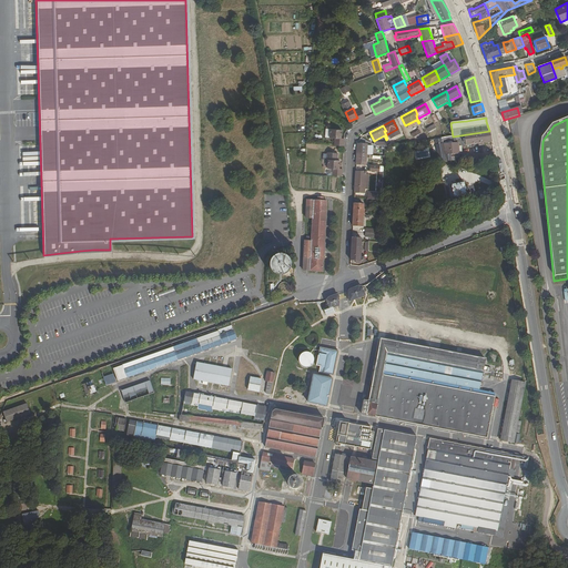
[(342,130),(326,129),(325,138),(335,138),(342,138),(342,130)]
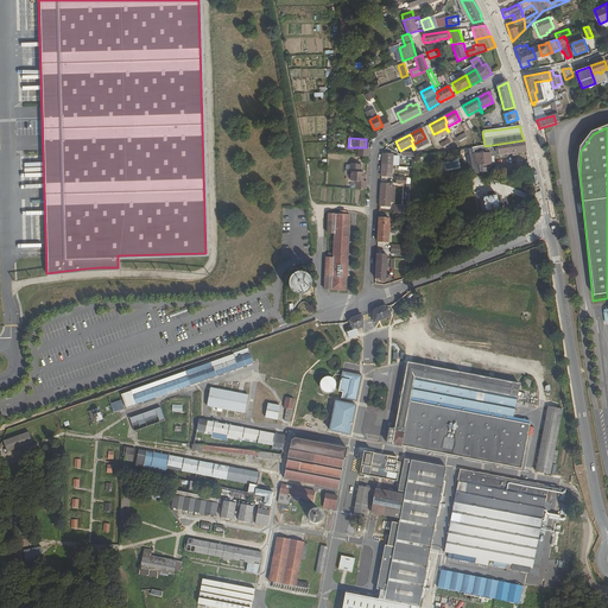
[(499,156),(526,152),(524,140),(485,146),(474,147),(475,151),(475,152),(496,150),(496,152),(499,152),(499,156)]
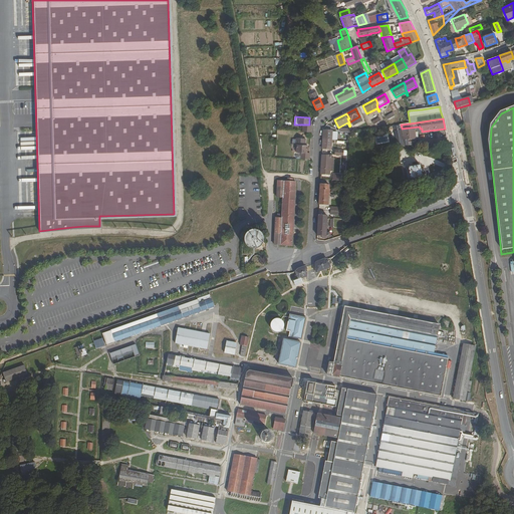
[(332,132),(323,131),(323,139),(332,140),(332,141),(334,141),(334,133),(332,133),(332,132)]
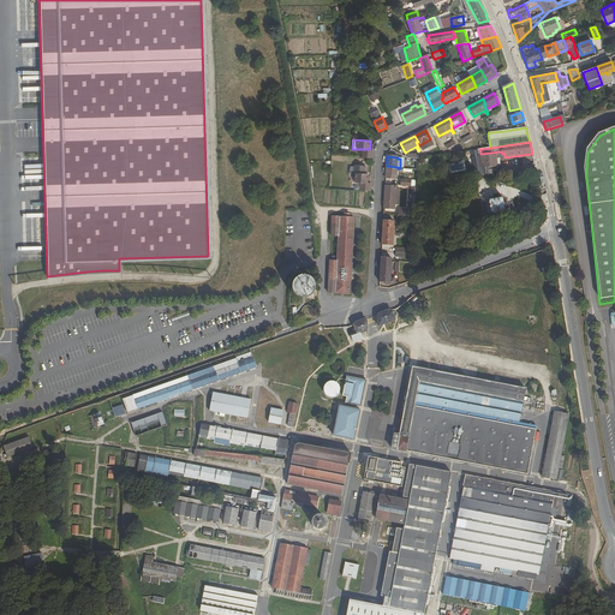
[(354,173),(356,173),(356,183),(362,183),(368,184),(368,174),(365,174),(365,166),(354,166),(354,173)]
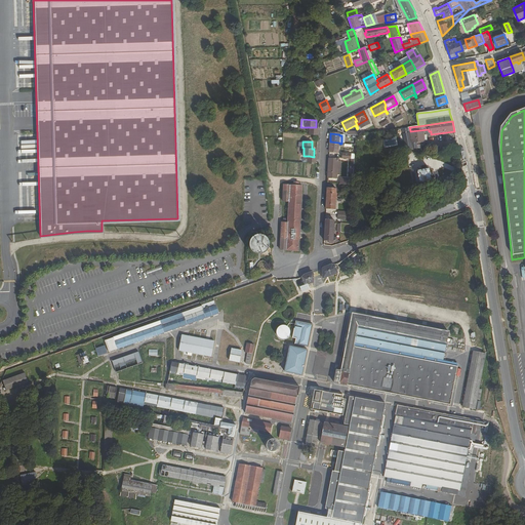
[(339,143),(330,142),(329,153),(338,153),(339,144),(339,143)]
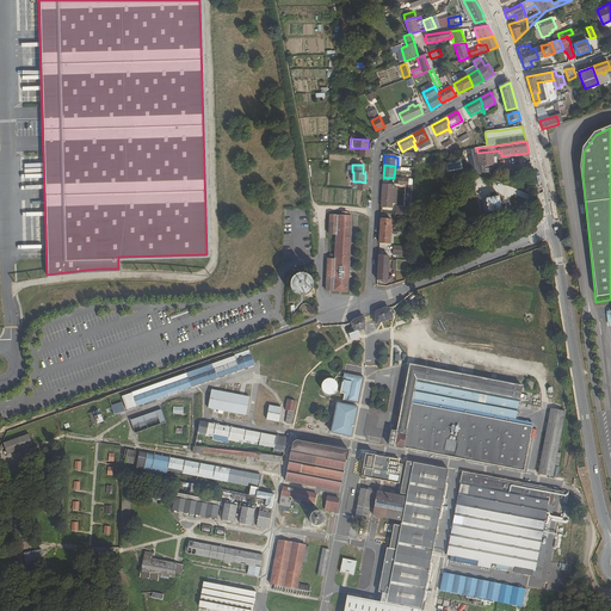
[(383,185),(382,208),(393,208),(393,203),(396,204),(397,189),(396,189),(396,186),(394,186),(383,185)]
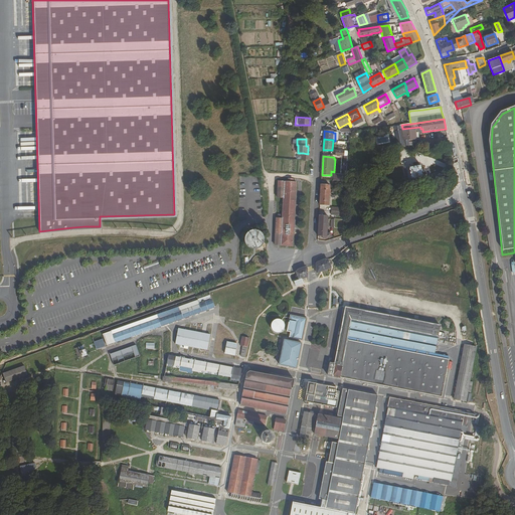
[(422,166),(410,168),(413,180),(424,178),(422,166)]
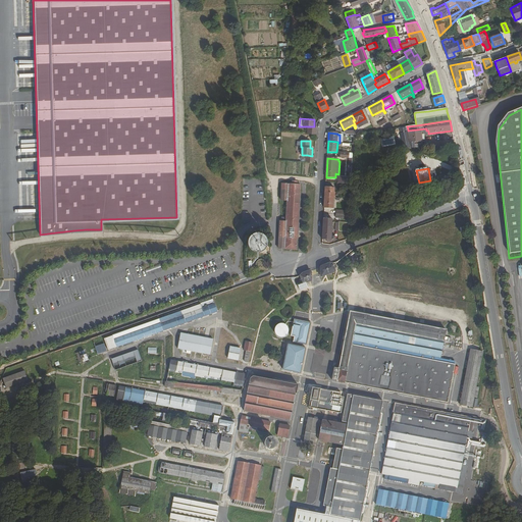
[(297,250),(301,186),(298,186),(298,181),(293,181),(293,185),(282,185),(281,201),(288,201),(286,222),(280,221),(278,249),(297,250)]
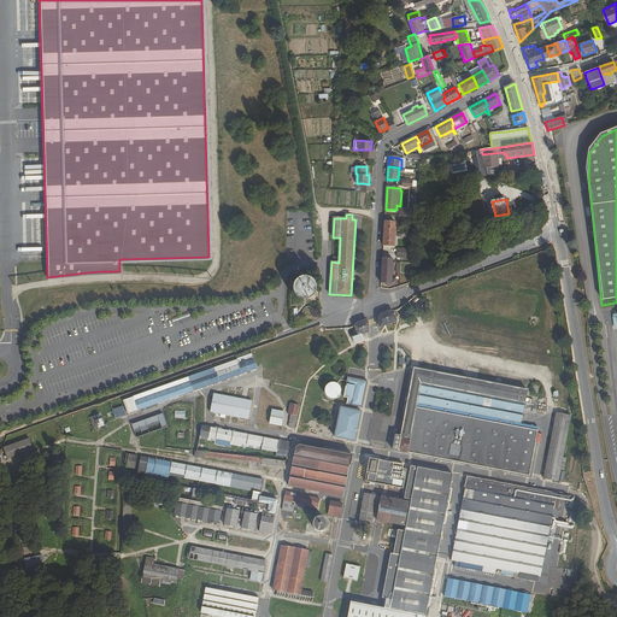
[(395,222),(385,222),(385,235),(391,235),(391,234),(394,234),(395,230),(397,230),(397,227),(395,227),(395,222)]
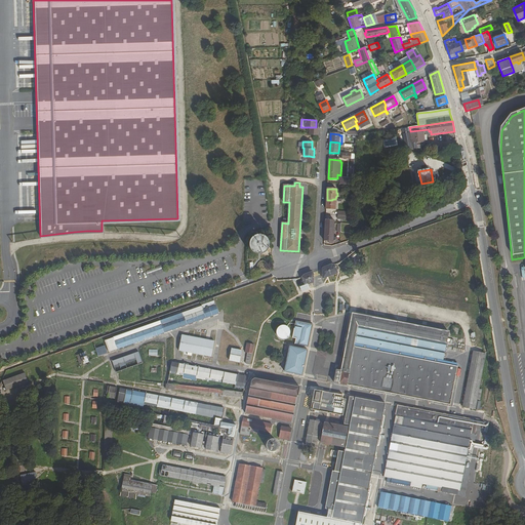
[(332,200),(327,200),(326,209),(335,210),(335,199),(332,199),(332,200)]
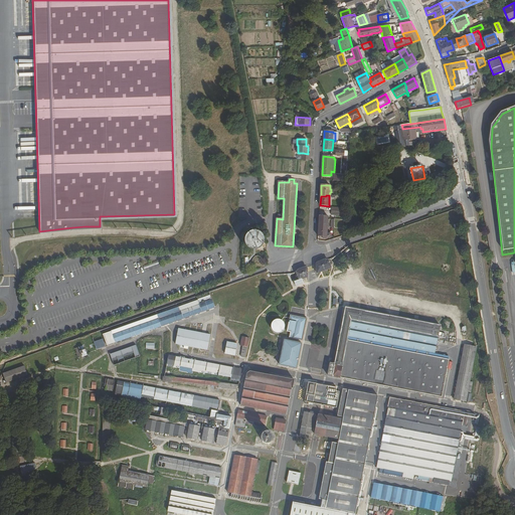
[(328,216),(320,216),(318,236),(327,236),(328,223),(329,223),(329,220),(328,220),(328,216)]
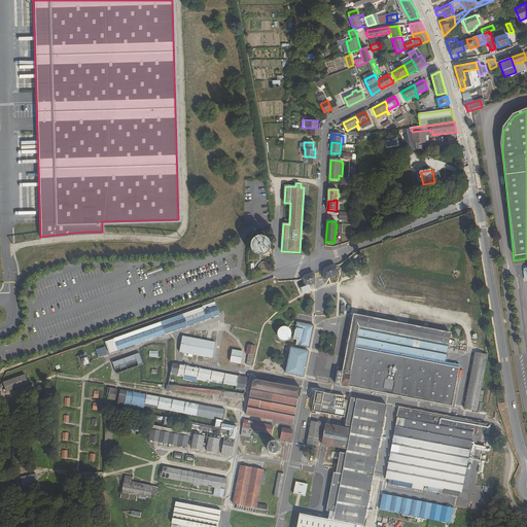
[(265,247),(265,246),(265,244),(264,243),(262,242),(261,242),(260,242),(259,242),(258,242),(257,242),(256,243),(255,245),(255,246),(255,247),(255,248),(256,249),(256,250),(257,250),(258,251),(260,251),(261,251),(264,250),(264,249),(265,248),(265,247)]
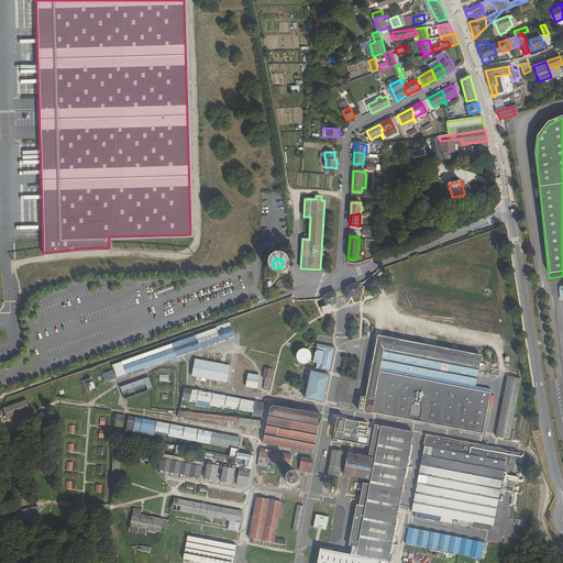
[(284,291),(285,293),(288,290),(287,289),(288,287),(288,285),(287,283),(285,282),(283,280),(280,280),(278,282),(277,283),(276,286),(276,288),(278,290),(279,291),(282,291),(284,291)]
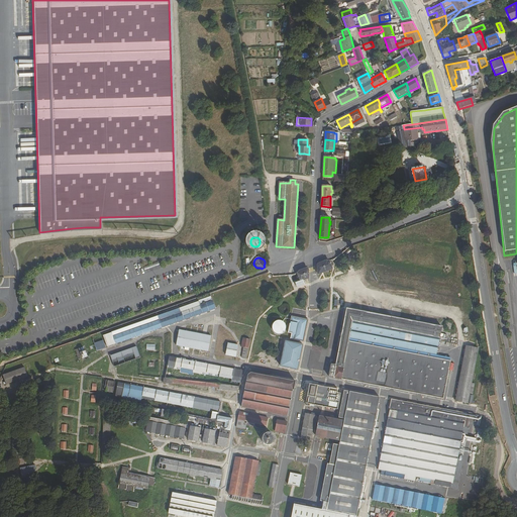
[(329,263),(329,261),(328,261),(326,261),(318,264),(317,266),(317,274),(318,275),(332,270),(331,267),(333,265),(332,262),(329,263)]
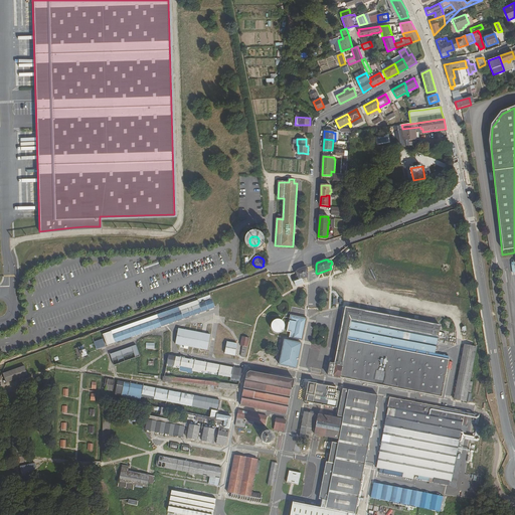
[(296,272),(297,273),(299,280),(295,282),(296,286),(303,283),(302,280),(308,277),(307,268),(306,267),(298,270),(298,272),(296,272)]
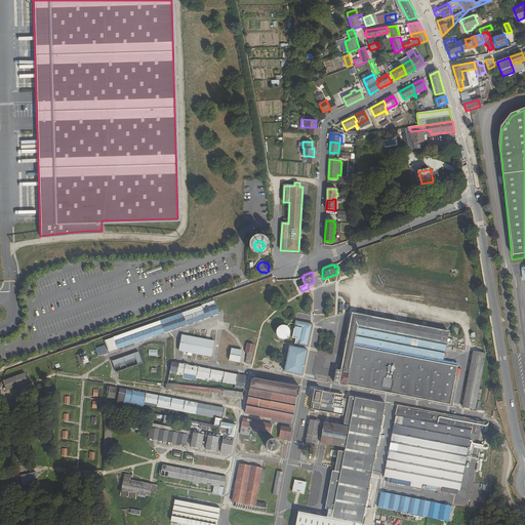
[(220,315),(215,299),(203,304),(204,309),(108,342),(112,354),(220,315)]
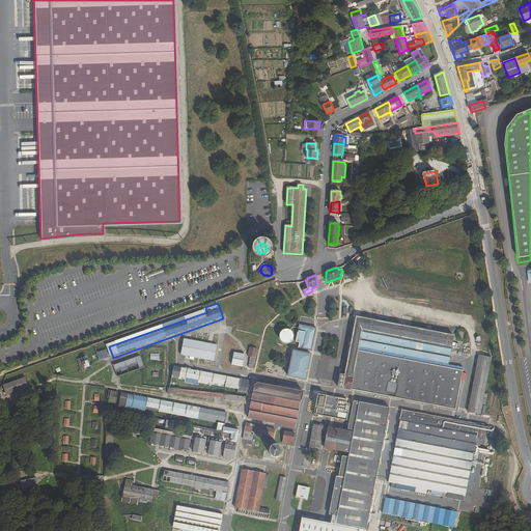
[(341,374),(338,387),(455,409),(463,371),(450,368),(448,368),(451,347),(455,347),(455,343),(452,343),(454,336),(356,317),(345,375),(341,374)]
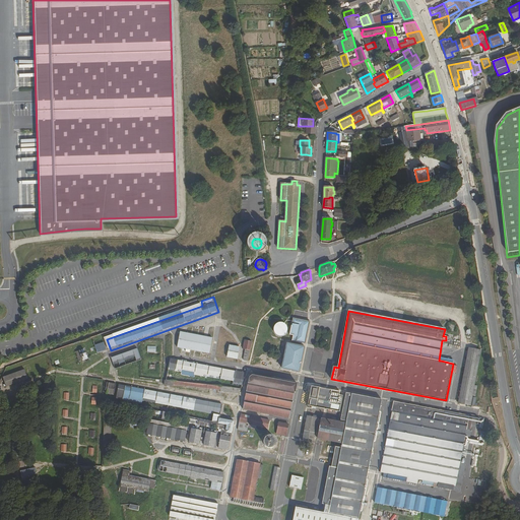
[(284,339),(305,343),(310,321),(293,318),(291,325),(263,320),(253,362),(260,364),(269,330),(285,333),(284,339)]
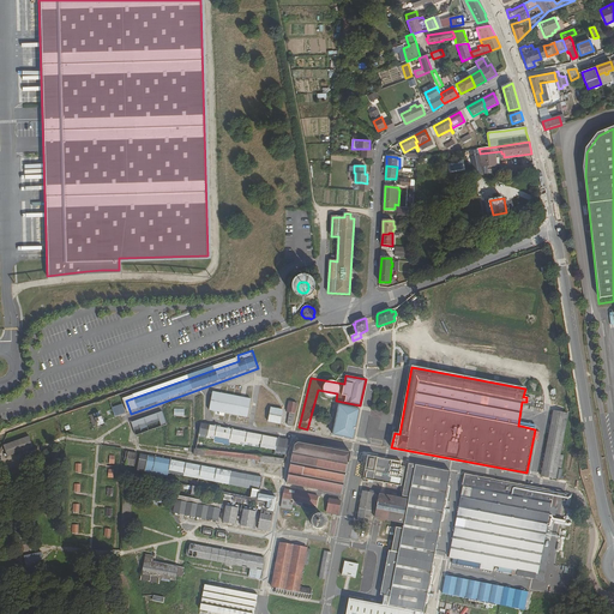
[(251,399),(212,392),(210,410),(220,413),(220,415),(224,416),(224,413),(247,417),(251,399)]
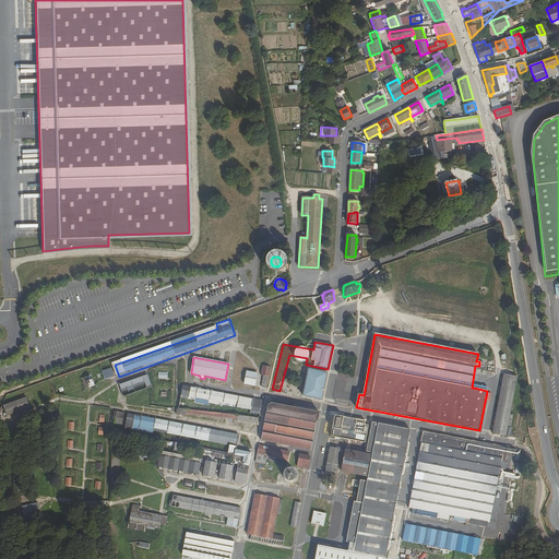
[(271,367),(263,366),(261,376),(264,376),(261,387),(266,388),(271,367)]
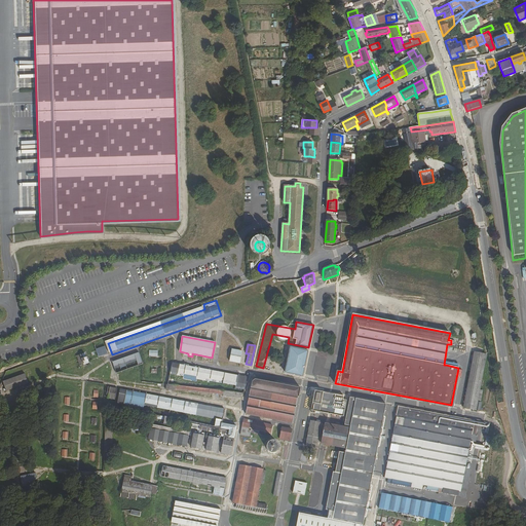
[(99,358),(108,353),(105,345),(96,349),(99,358)]
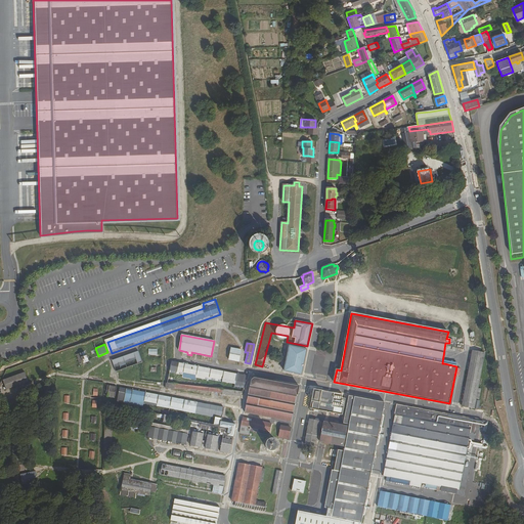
[(302,375),(307,349),(290,346),(285,370),(302,375)]
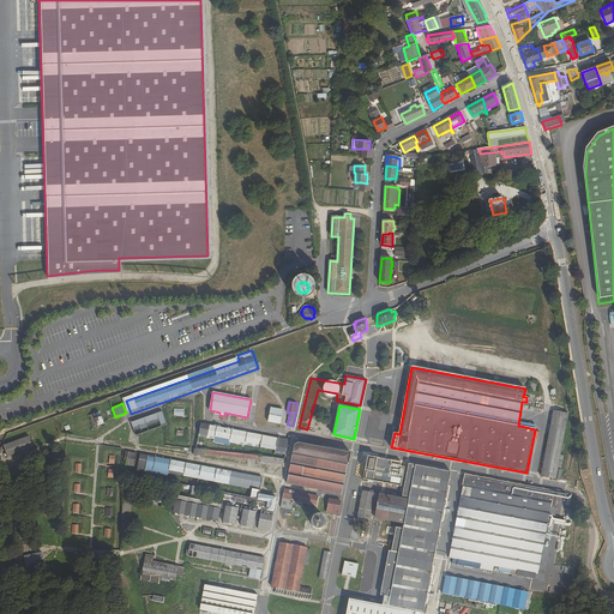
[(283,410),(271,408),(269,421),(281,423),(283,410)]
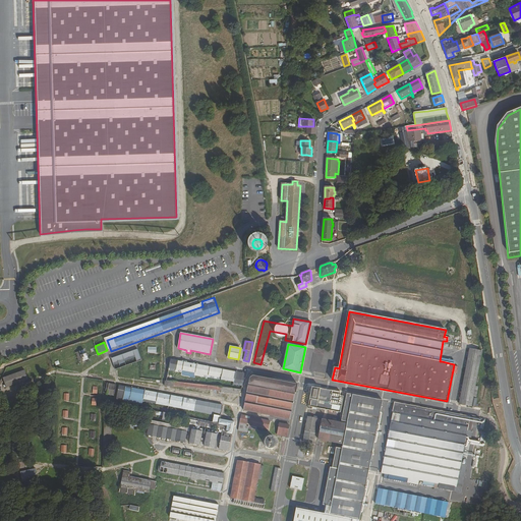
[(481,351),(469,349),(459,404),(475,407),(476,398),(473,398),(481,351)]
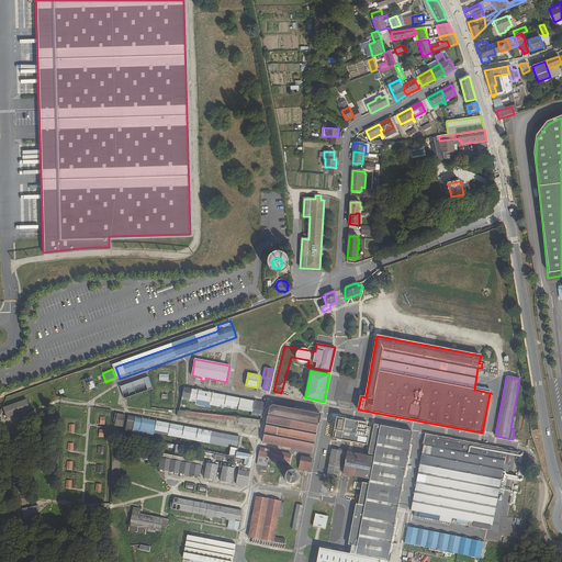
[(92,382),(90,378),(82,381),(86,391),(96,388),(93,382),(92,382)]
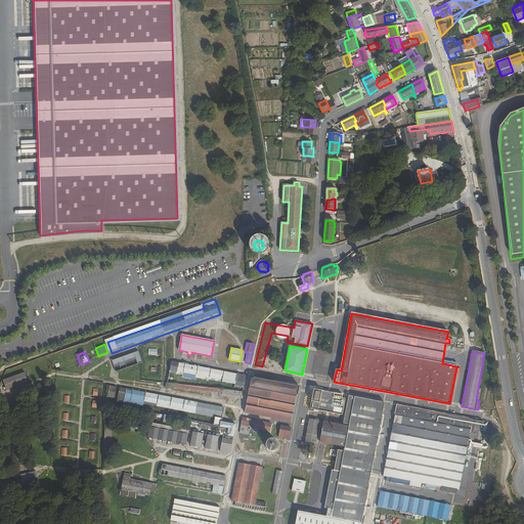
[(142,362),(138,352),(113,360),(117,372),(142,362)]
